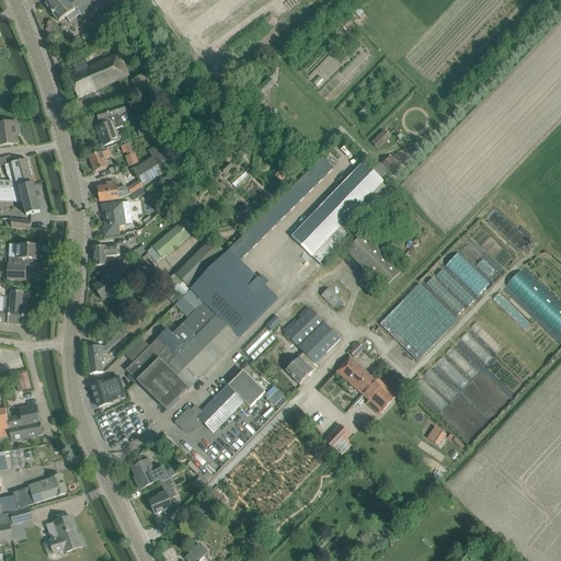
[(84,7),(94,0),(52,0),(46,4),(58,23),(66,18),(70,23),(80,15),(83,20),(91,14),(90,14),(84,7)]
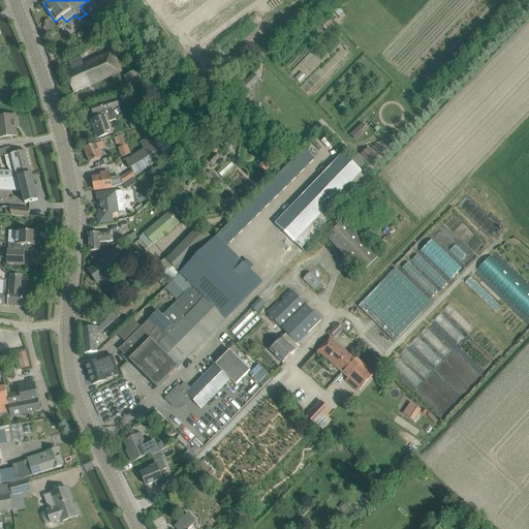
[(330,19),(322,25),(328,30),(335,24),(330,19)]
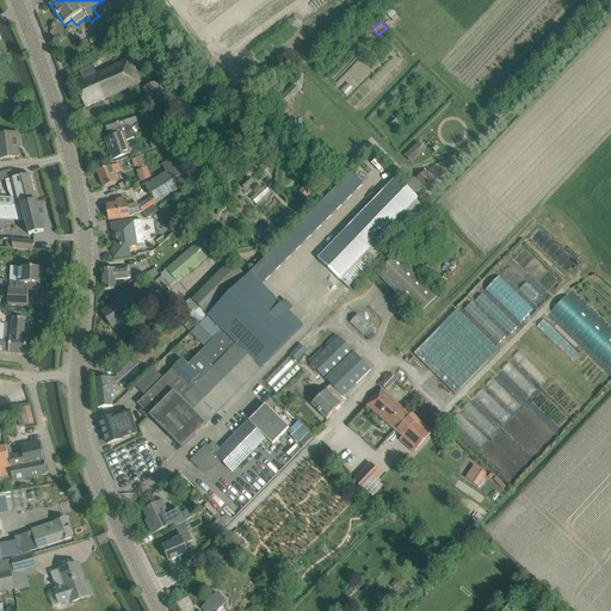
[(86,107),(141,82),(130,61),(97,76),(92,67),(90,67),(90,68),(79,72),(84,81),(75,85),(86,107)]
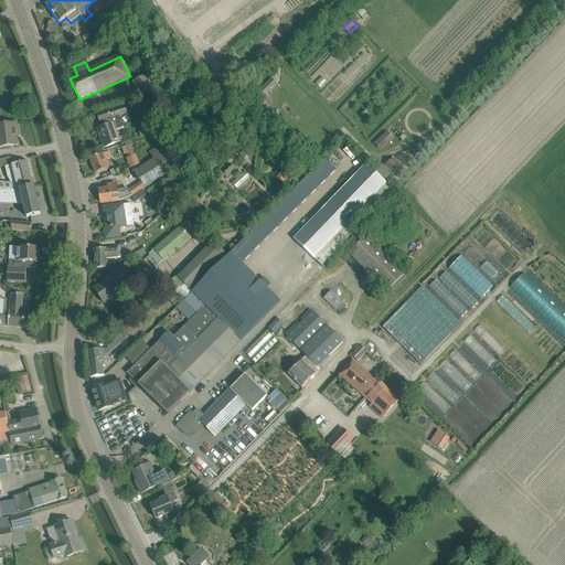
[(155,91),(149,75),(132,82),(138,97),(155,91)]
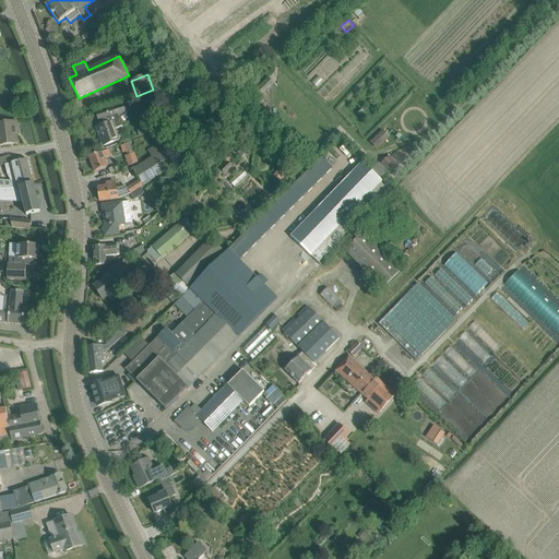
[(269,78),(254,91),(261,97),(275,84),(269,78)]
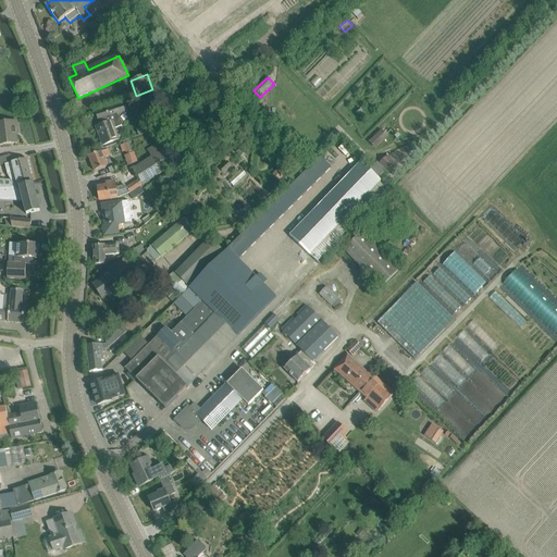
[(122,126),(118,115),(127,111),(124,103),(97,112),(99,121),(98,121),(99,122),(99,124),(99,125),(99,126),(99,128),(100,132),(99,132),(103,145),(118,139),(114,130),(122,126)]
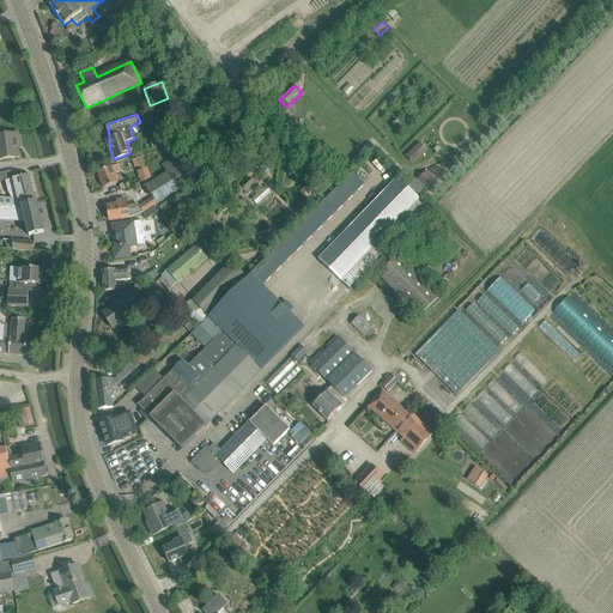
[(279,123),(274,127),(280,134),(285,129),(279,123)]
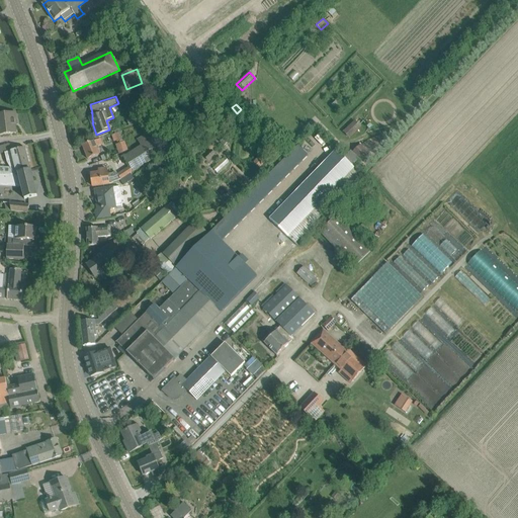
[(0,135),(16,134),(15,120),(17,120),(16,113),(0,114),(0,135)]
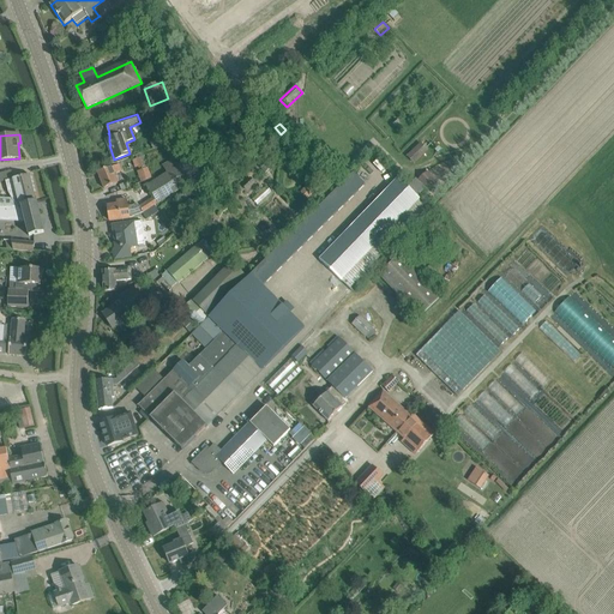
[(168,138),(151,144),(154,150),(170,144),(168,138)]
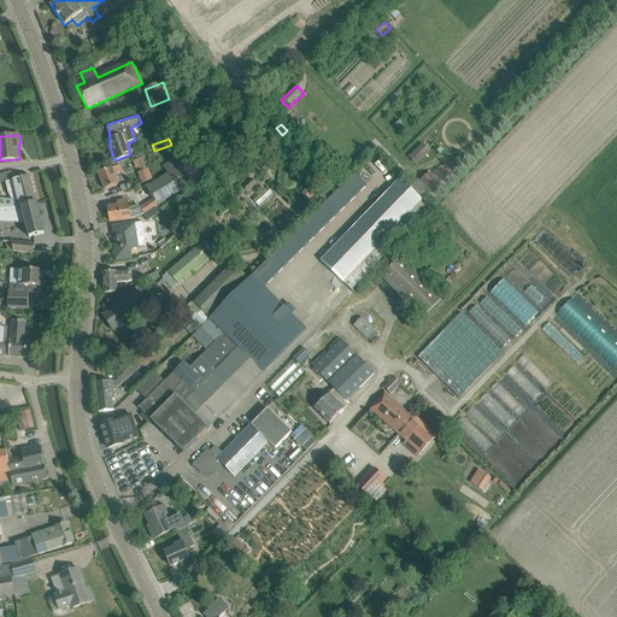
[(192,183),(176,158),(163,166),(169,175),(147,188),(154,199),(140,207),(139,206),(129,209),(128,201),(117,203),(118,206),(109,207),(110,223),(130,219),(144,215),(158,205),(192,183)]
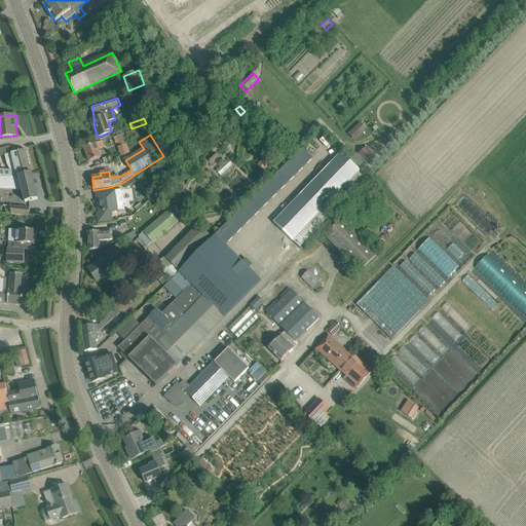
[(123,135),(116,137),(120,147),(127,144),(123,135)]
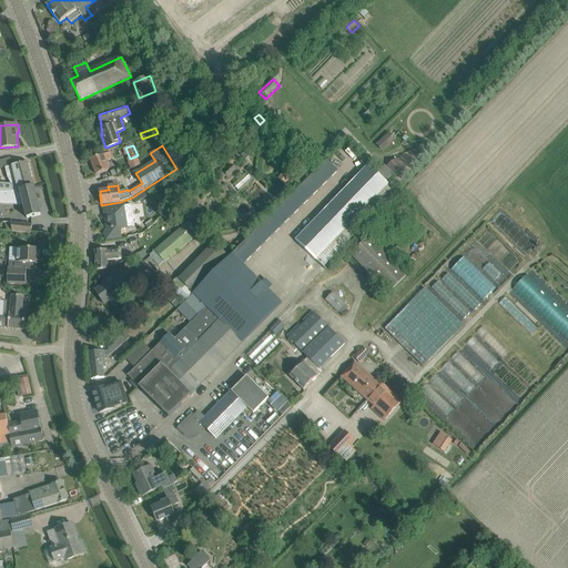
[(110,170),(107,162),(113,160),(110,152),(101,155),(90,160),(97,174),(110,170)]
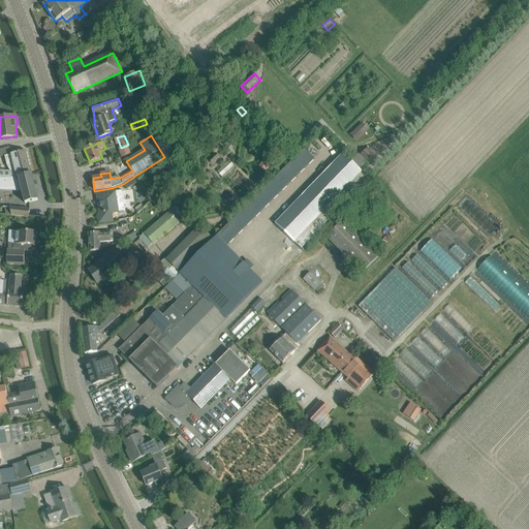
[(305,149),(296,158),(306,167),(314,159),(305,149)]
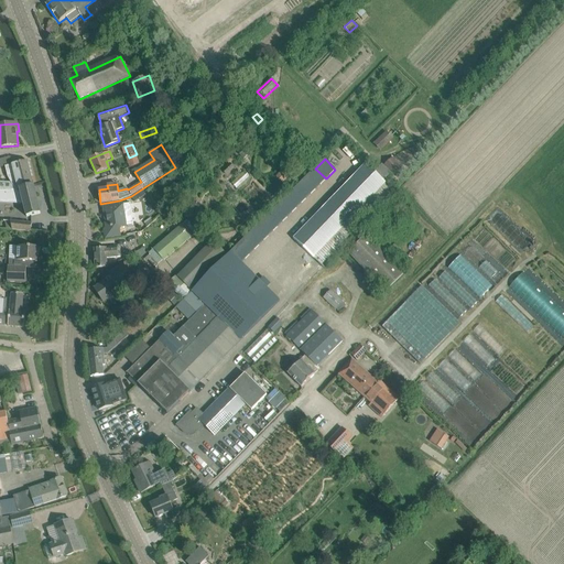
[(393,159),(384,166),(394,177),(403,169),(393,159)]
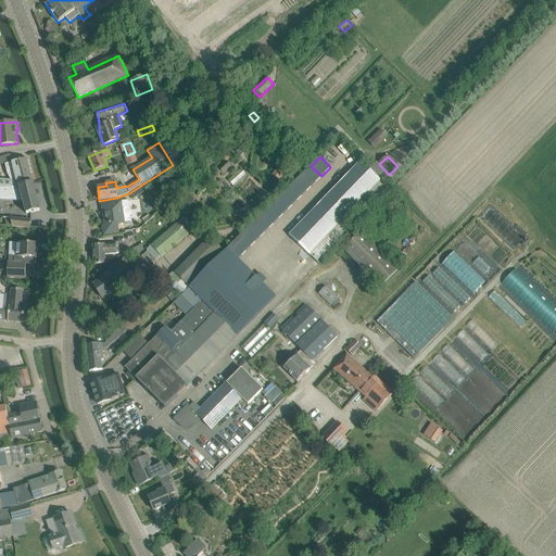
[(27,159),(5,164),(8,175),(12,181),(17,180),(19,186),(20,186),(26,185),(27,188),(33,187),(32,182),(33,182),(27,159)]
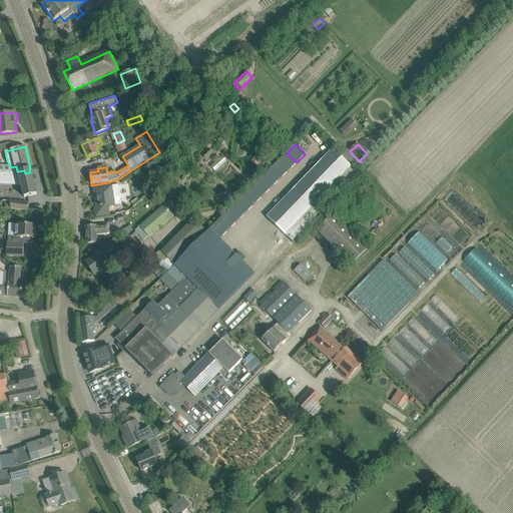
[(209,149),(202,155),(206,160),(213,153),(209,149)]
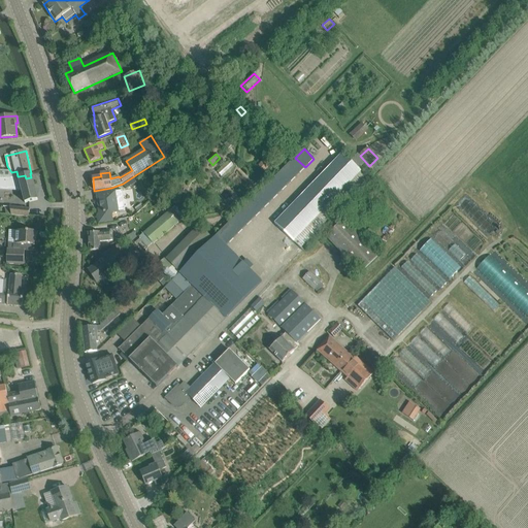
[(277,221),(274,224),(294,241),(301,249),(367,179),(360,172),(341,154),(277,221)]
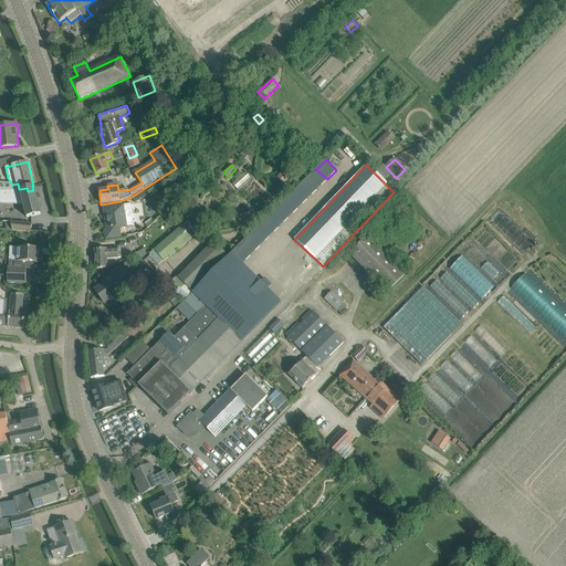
[(316,169),(307,178),(317,189),(327,179),(316,169)]
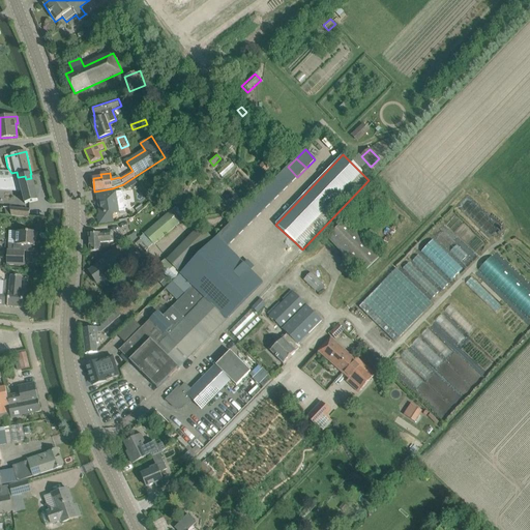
[(268,159),(260,167),(266,173),(274,166),(268,159)]
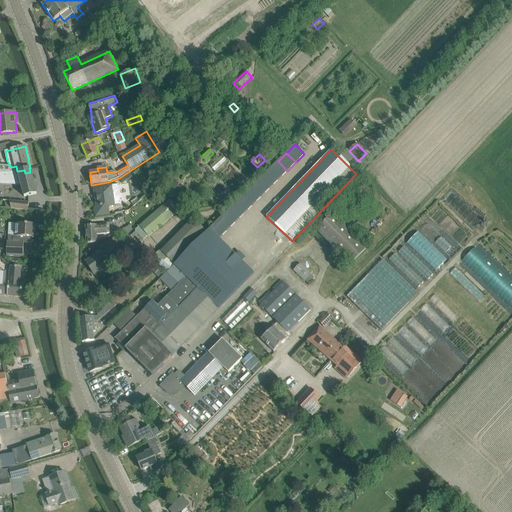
[(222,156),(210,166),(215,172),(227,162),(222,156)]
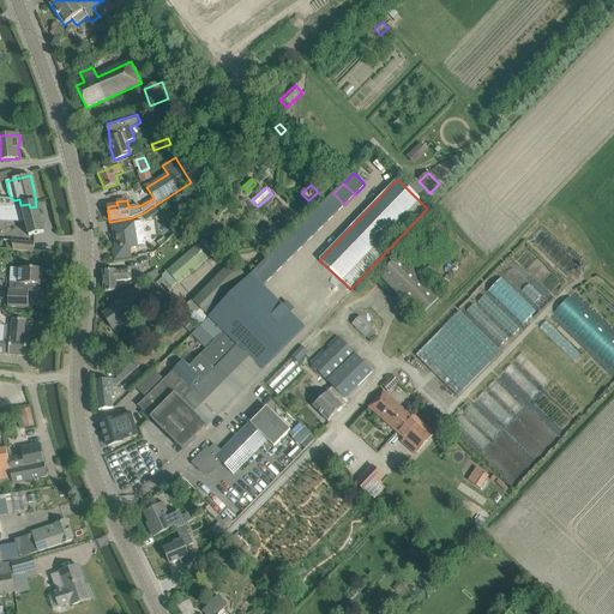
[(333,193),(323,204),(333,215),(344,205),(333,193)]
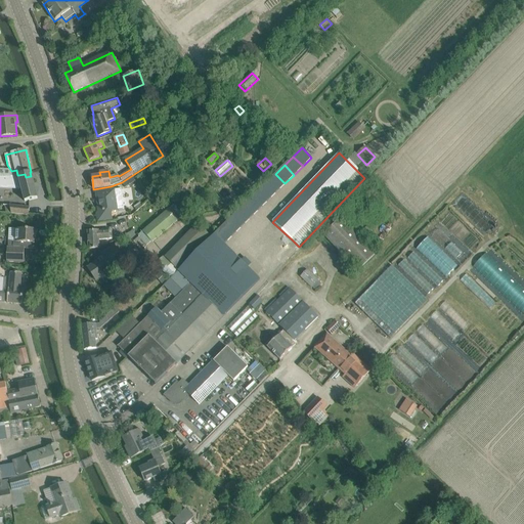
[(0,175),(0,185),(20,187),(25,202),(28,201),(38,199),(31,172),(30,172),(31,176),(26,177),(25,174),(18,175),(18,176),(14,177),(0,175)]
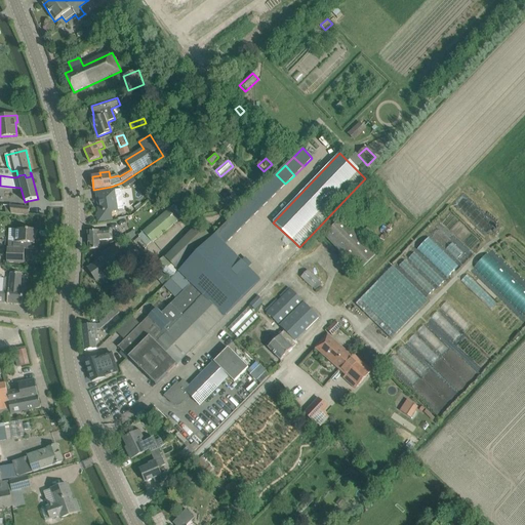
[(276,174),(268,183),(277,193),(285,184),(276,174)]
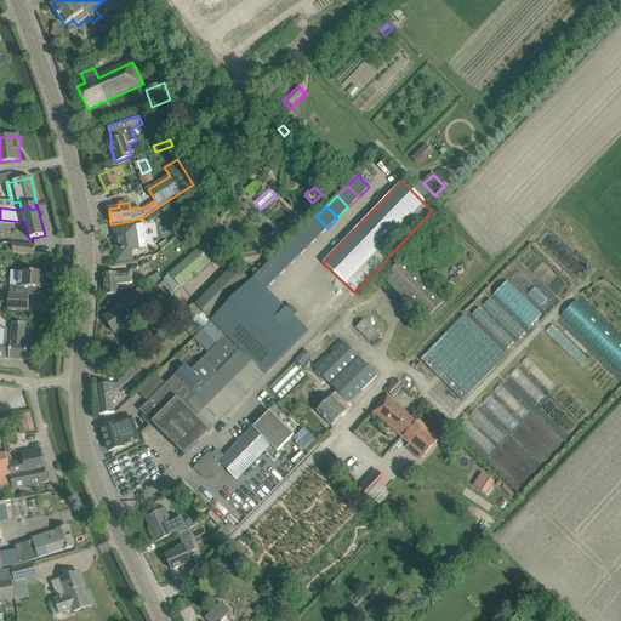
[(317,216),(306,227),(317,238),(328,228),(317,216)]
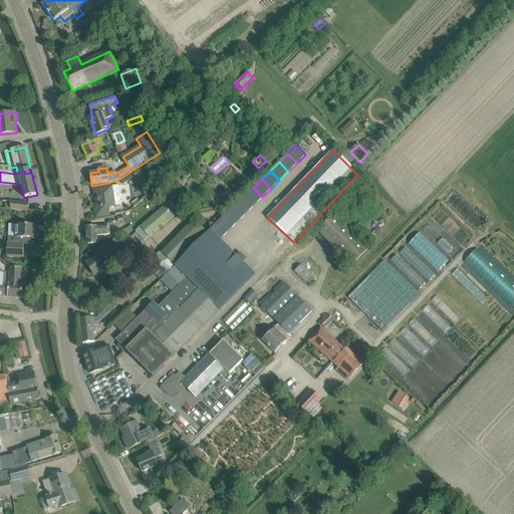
[(104,188),(94,189),(96,207),(95,209),(96,217),(106,216),(110,215),(109,207),(115,206),(121,205),(118,186),(112,187),(104,188)]
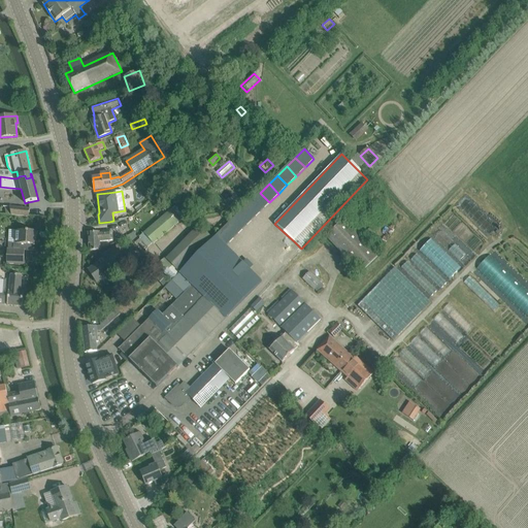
[(260,193),(252,201),(261,211),(269,202),(260,193)]
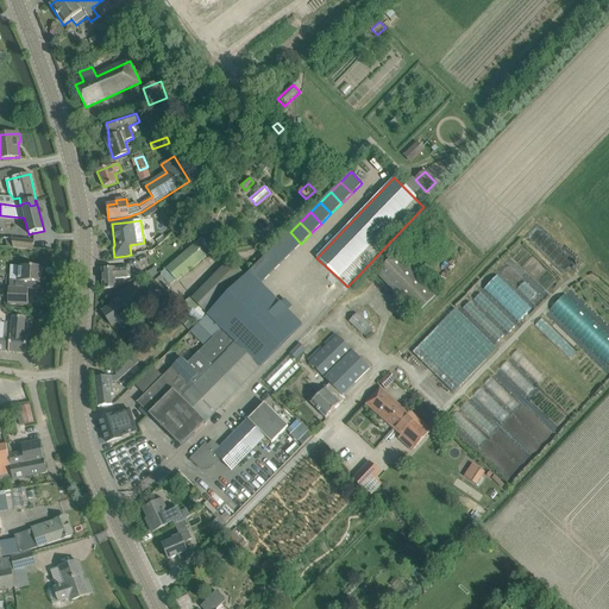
[(290,232),(280,243),(290,253),(301,244),(290,232)]
